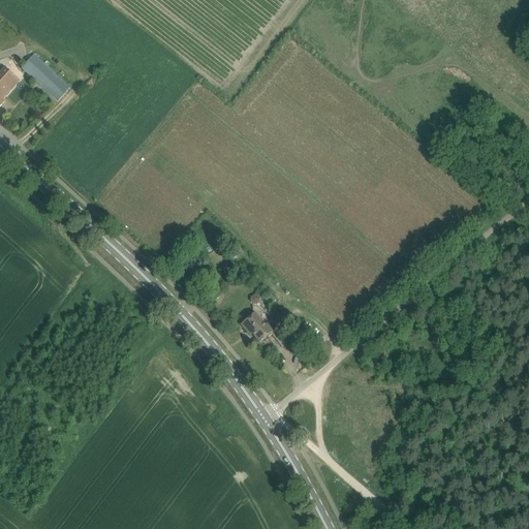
[(58,102),(70,89),(34,54),(21,68),(58,102)]
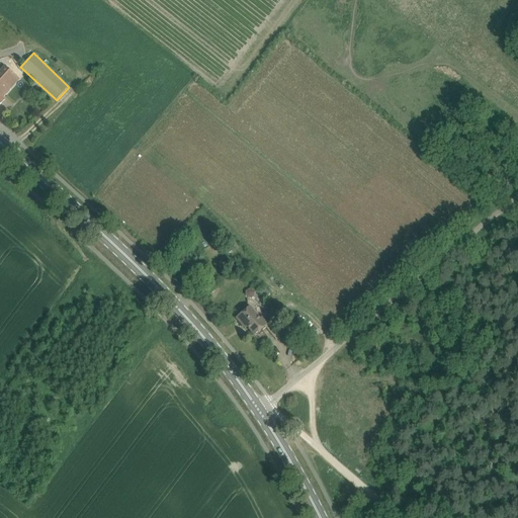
[(19,80),(4,67),(0,71),(0,88),(6,94),(19,80)]
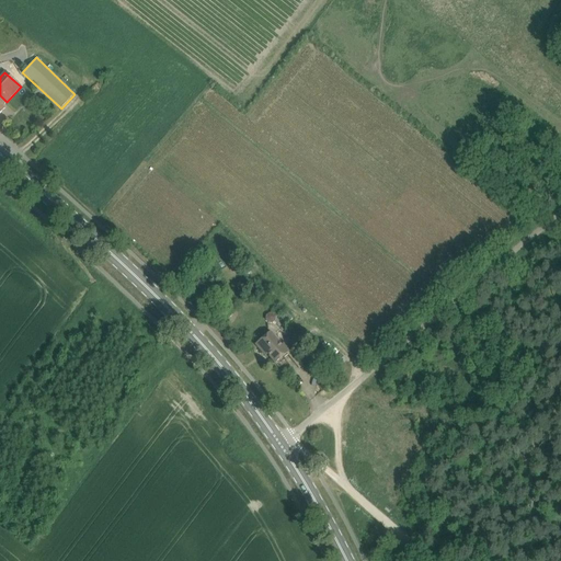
[(275,320),(275,316),(272,313),(268,312),(265,316),(265,319),(267,322),(272,322),(275,320)]
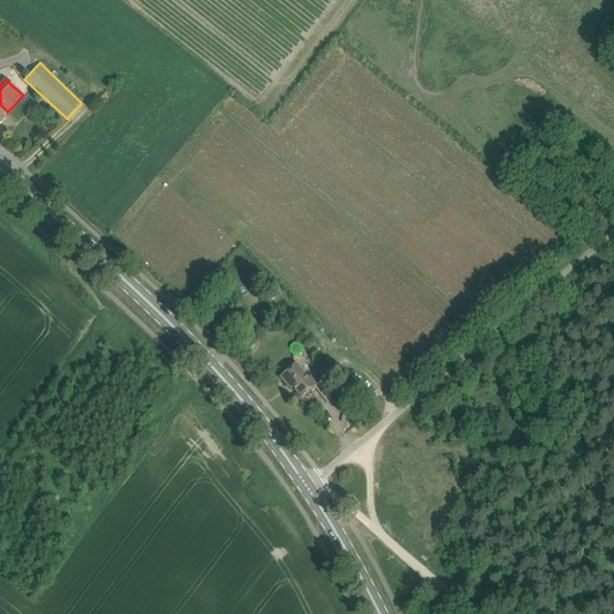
[(298,362),(289,369),(280,377),(290,390),(293,389),(301,398),(317,385),(298,362)]
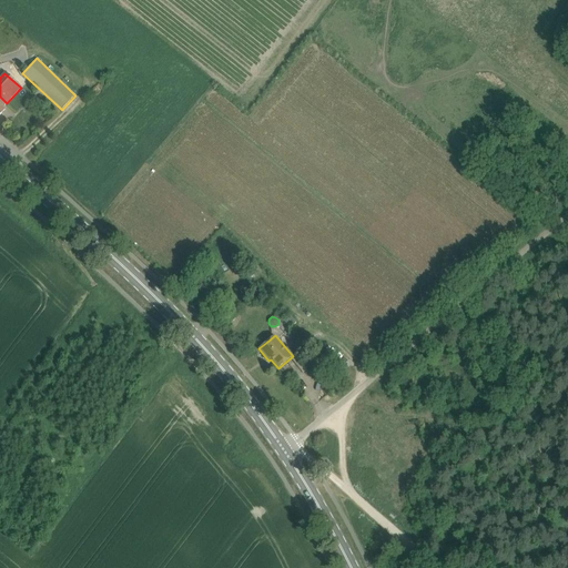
[(342,373),(351,366),(344,359),(336,366),(342,373)]
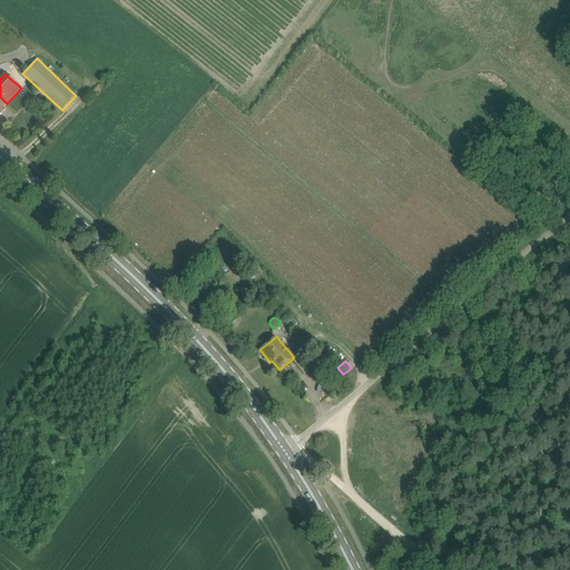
All buildings are outlined.
